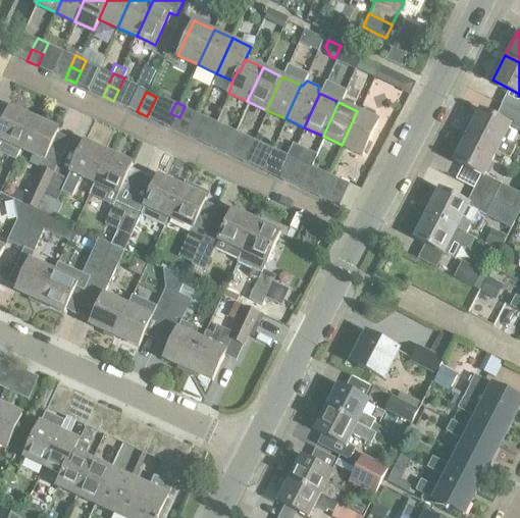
[(519,112),(500,102),(496,112),(495,113),(513,123),(512,126),(519,130),(519,132),(519,133),(519,112)]
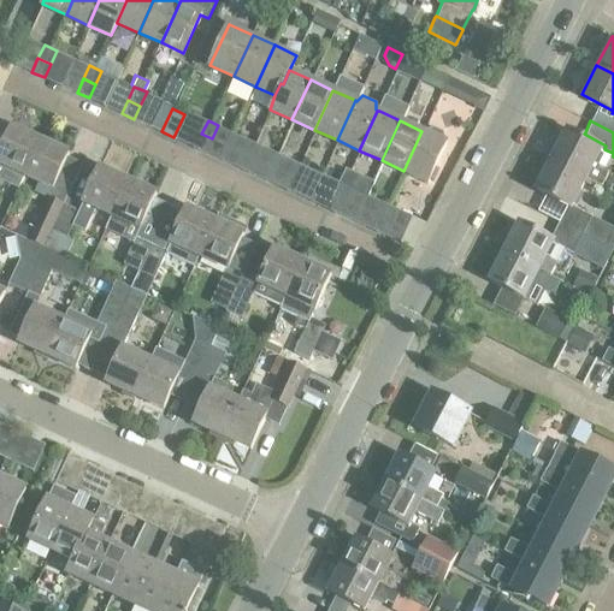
[(11,124),(3,142),(0,141),(0,177),(21,188),(27,175),(24,173),(41,137),(11,124)]
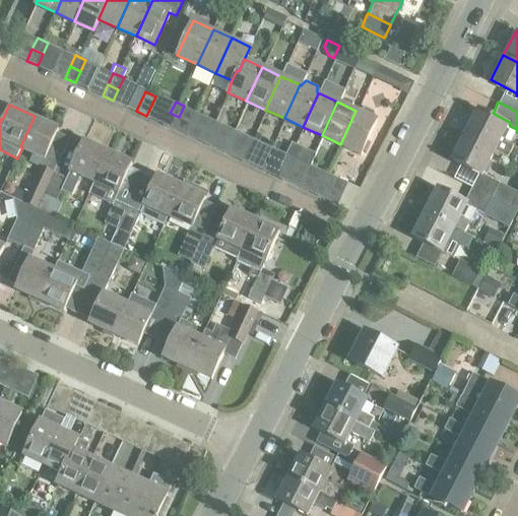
[(355,111),(340,144),(361,153),(376,120),(372,118),(374,114),(372,110),(365,106),(361,107),(359,112),(355,111)]
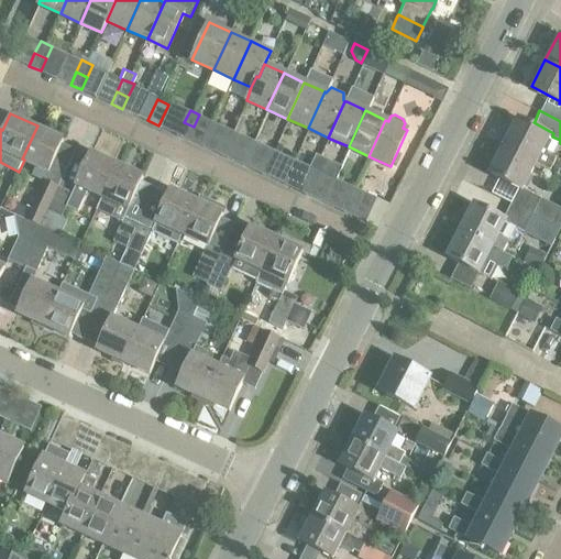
[(516,117),(502,144),(532,161),(548,168),(554,156),(546,152),(547,150),(540,146),(547,133),(516,117)]
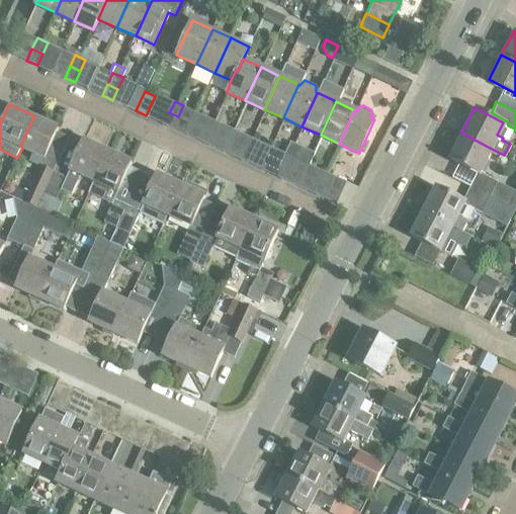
[(169,112),(164,123),(173,127),(178,116),(169,112)]
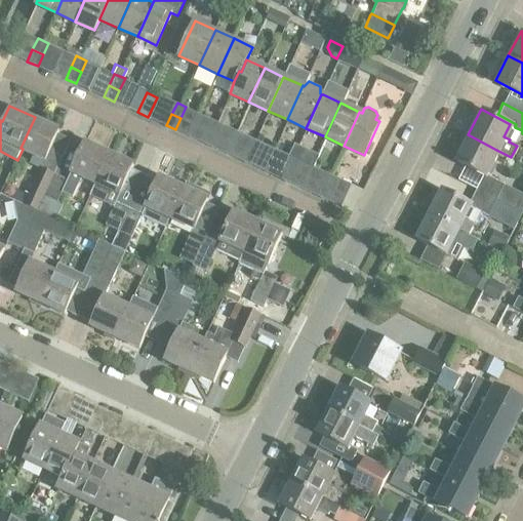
[(57,127),(35,117),(21,148),(23,149),(44,159),(57,127)]
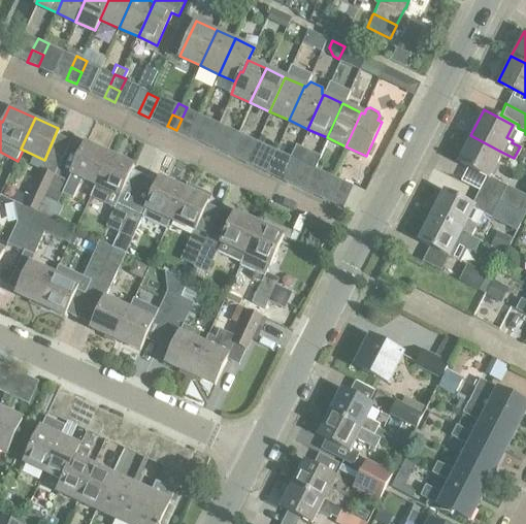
[(216,121),(210,132),(221,136),(225,125),(223,124),(218,122),(217,122),(216,121)]
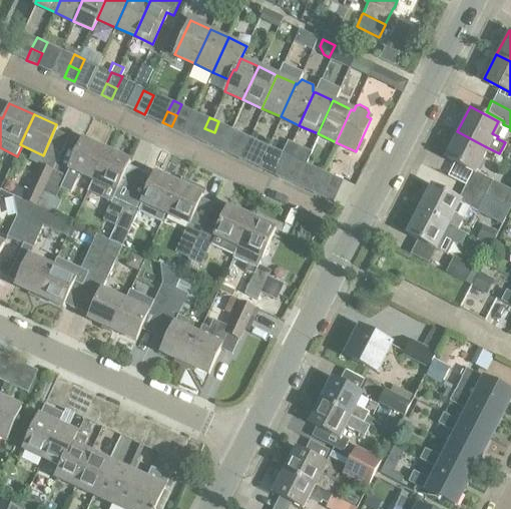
[(204,128),(199,139),(207,143),(209,144),(214,132),(204,128)]
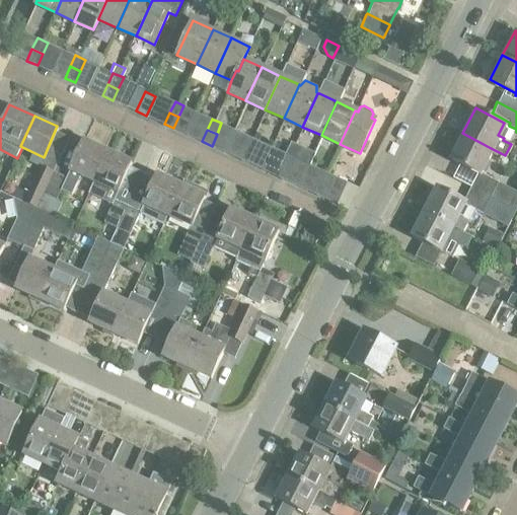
[(491,148),(462,133),(450,157),(478,171),(491,148)]
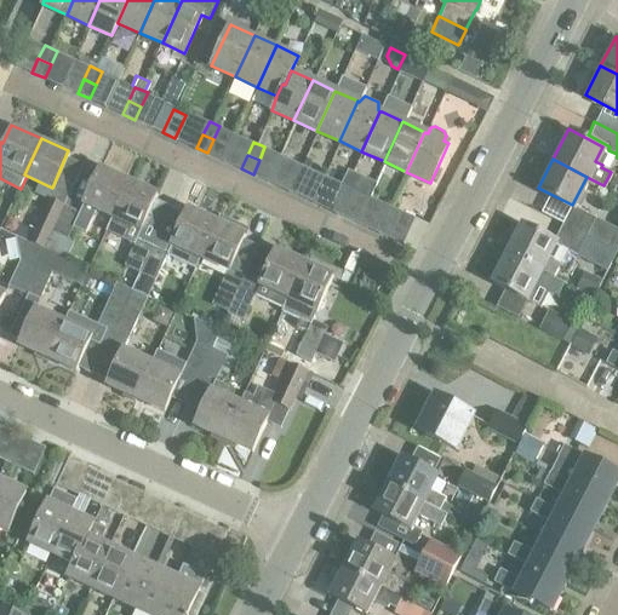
[(295,161),(289,174),(299,179),(305,165),(301,164),(295,161)]
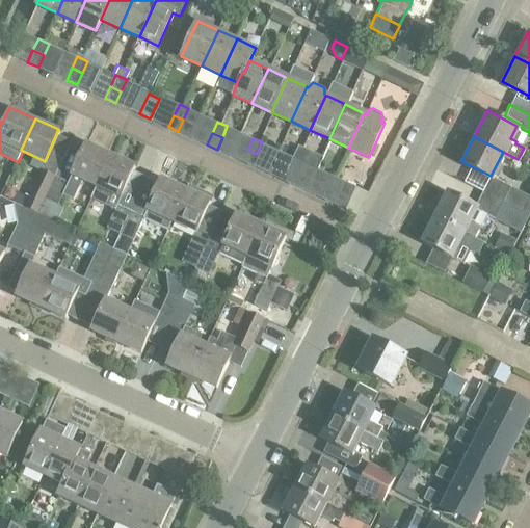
[(54,175),(44,198),(56,204),(61,193),(72,199),(81,179),(96,185),(110,153),(84,141),(69,175),(70,175),(68,181),(54,175)]
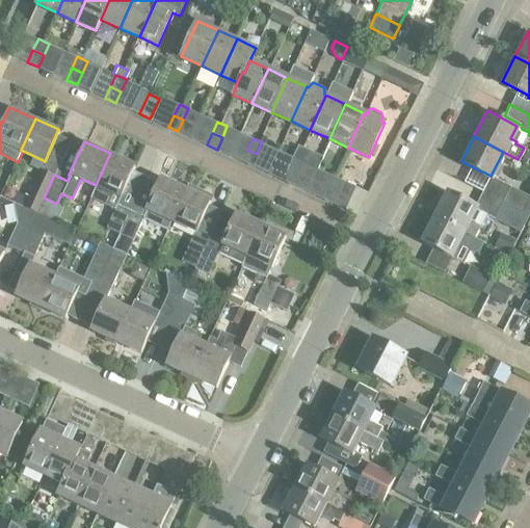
[(247,150),(242,161),(247,163),(252,165),(257,154),(247,150)]
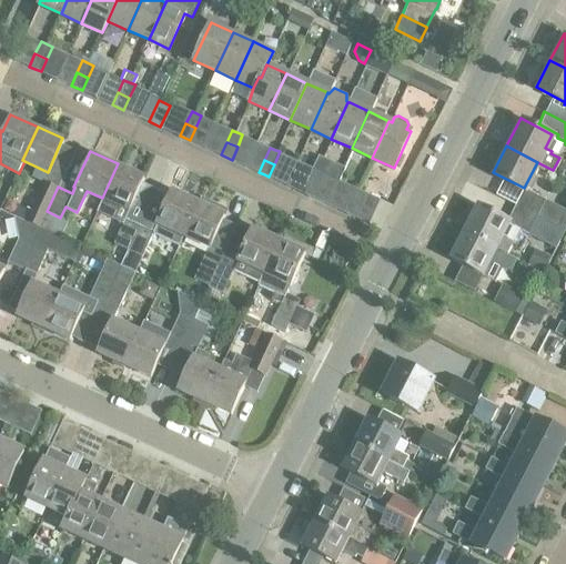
[(118,163),(102,198),(97,209),(121,220),(122,221),(123,218),(143,175),(118,163)]
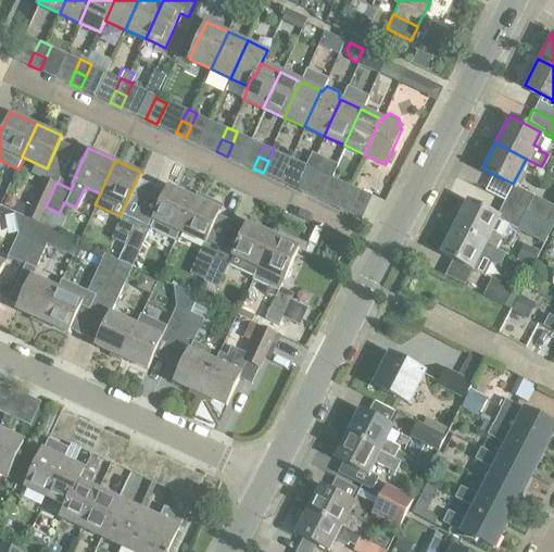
[(307,164),(302,176),(311,180),(316,168),(313,166),(310,165),(307,164)]
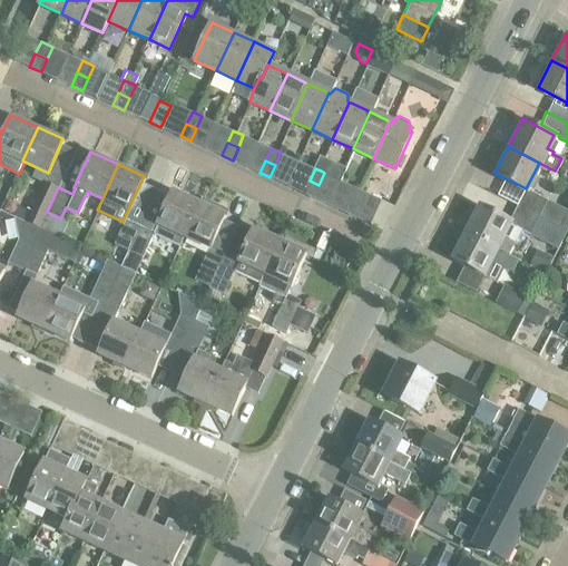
[(58,187),(42,181),(25,221),(39,228),(47,212),(58,187)]
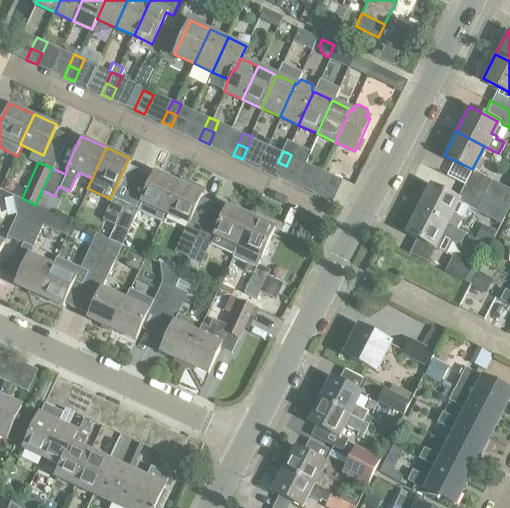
[(278,162),(273,173),(275,174),(281,177),(286,166),(278,162)]
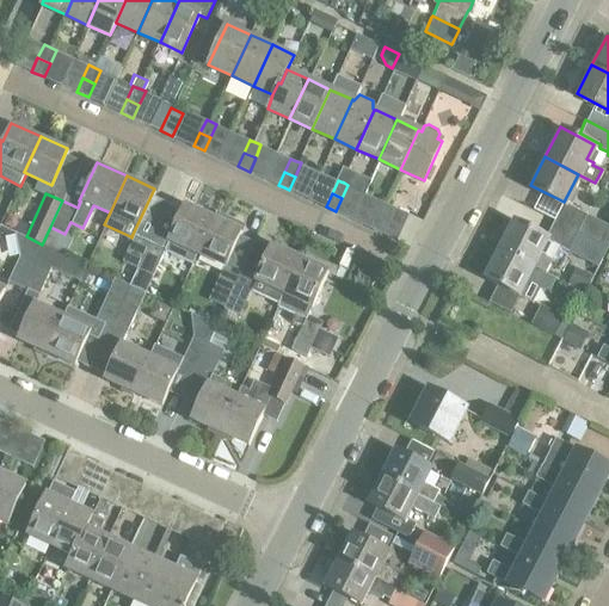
[(380,199),(374,212),(383,217),(389,204),(385,202),(380,199)]
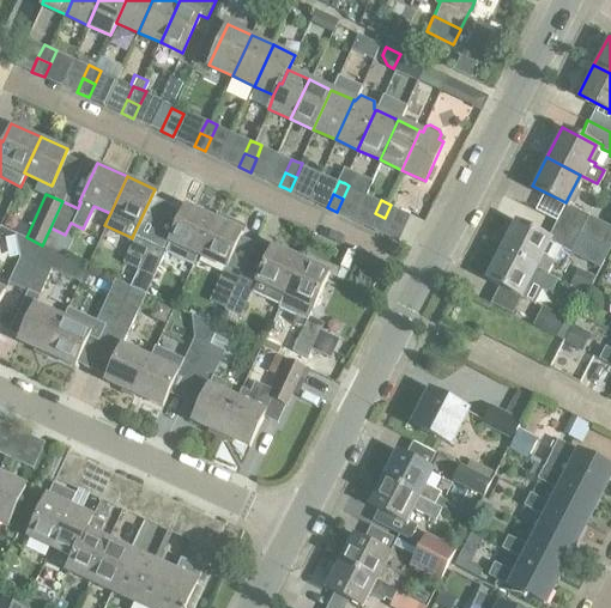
[(185,204),(176,223),(168,241),(198,254),(215,217),(185,204)]
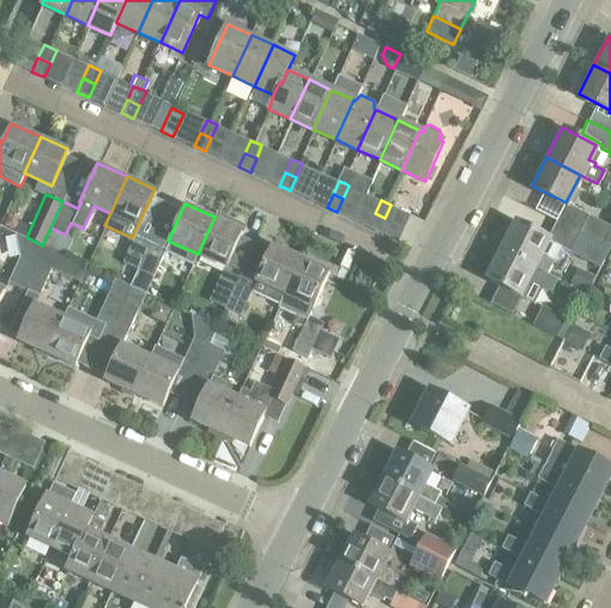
[(7,212),(1,224),(13,229),(17,222),(14,214),(7,212)]
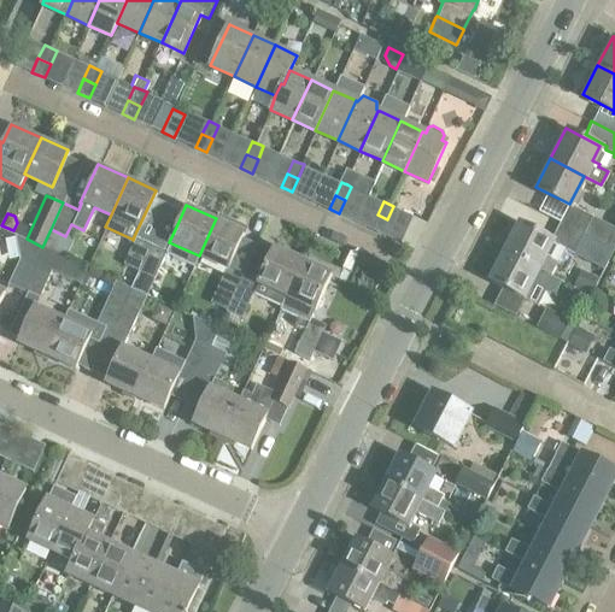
[(378,215),(372,228),(376,230),(381,233),(387,219),(378,215)]
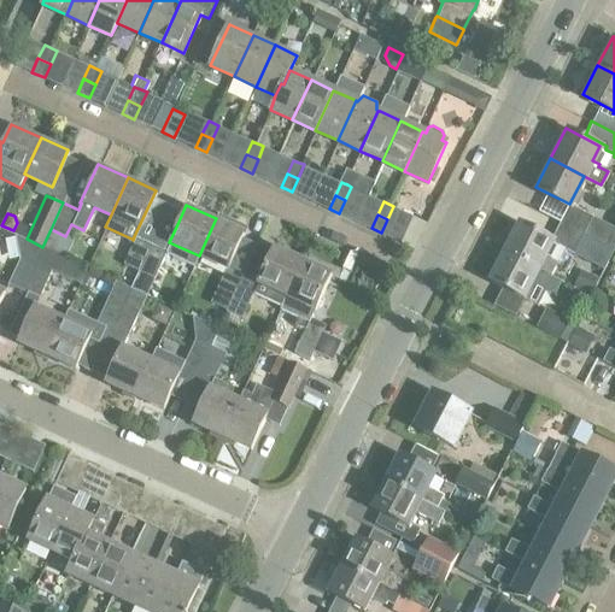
[(400,239),(399,241),(413,247),(426,222),(411,215),(400,239)]
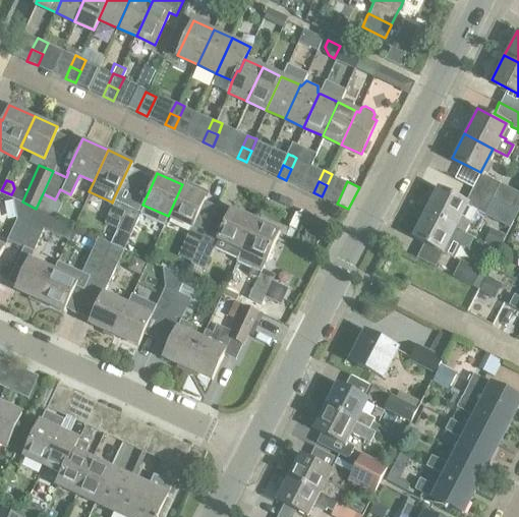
[(518,191),(499,181),(491,196),(517,211),(518,206),(518,191)]
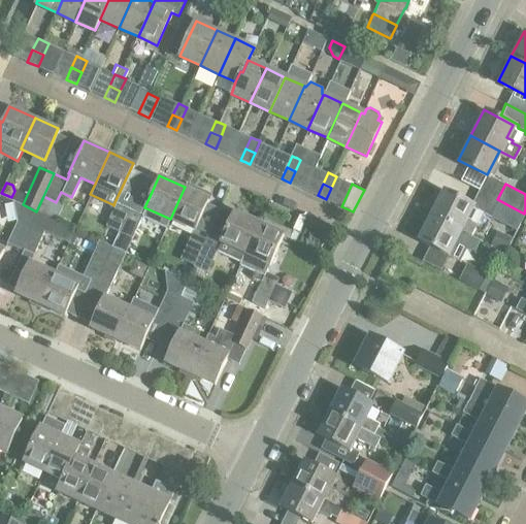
[(185,187),(170,219),(193,229),(190,236),(202,242),(203,242),(214,220),(219,207),(206,201),(207,197),(210,192),(196,185),(193,191),(185,187)]
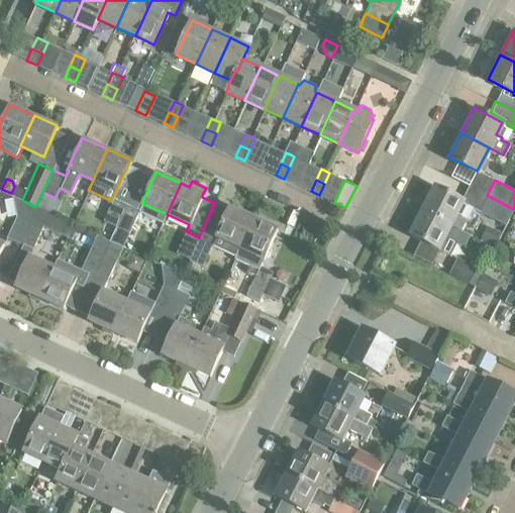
[(467,185),(460,198),(434,185),(421,210),(449,225),(459,230),(459,229),(466,218),(455,213),(461,202),(505,224),(513,209),(487,195),(467,185)]
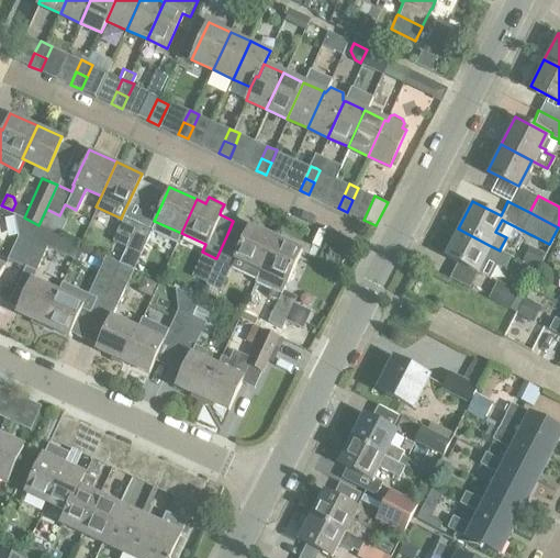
[(120,218),(111,240),(112,240),(125,246),(137,222),(136,221),(122,215),(121,219),(120,218)]
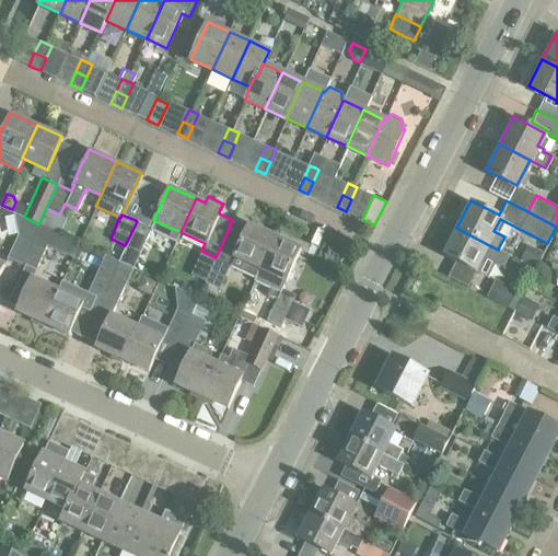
[(137,221),(125,245),(139,252),(150,227),(137,221)]
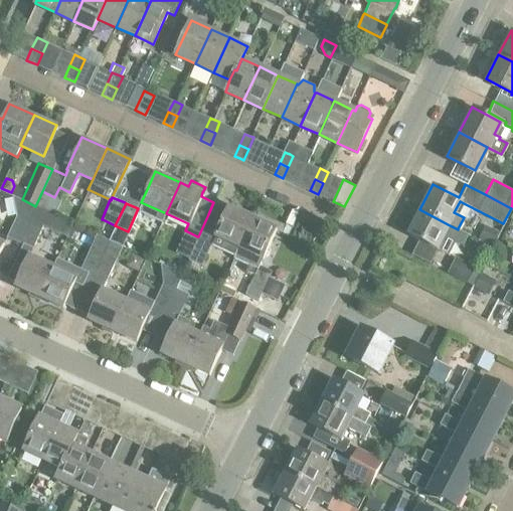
[(197,239),(188,260),(200,265),(209,245),(210,243),(234,254),(251,216),(227,205),(227,207),(226,208),(220,220),(209,215),(208,214),(198,236),(197,239)]
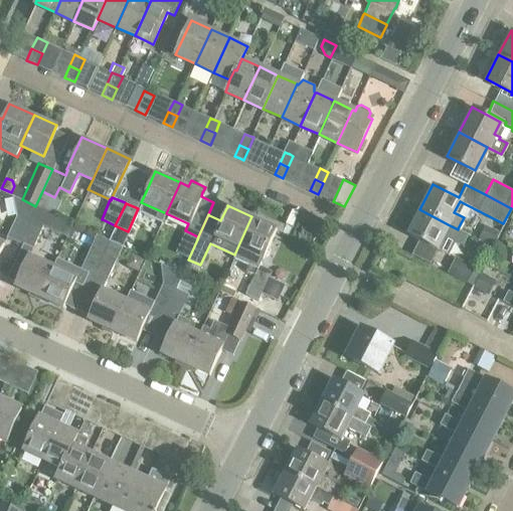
[(419,209),(407,232),(416,237),(436,247),(443,234),(453,239),(453,238),(459,241),(463,243),(468,233),(458,228),(458,229),(448,224),(419,209)]
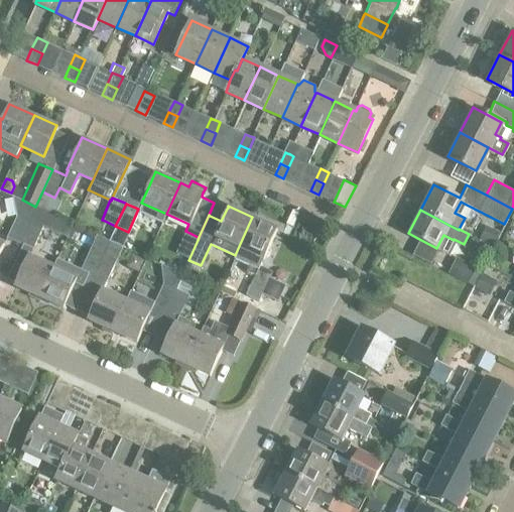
[(16,214),(5,236),(7,237),(19,243),(29,220),(17,215),(16,214)]
